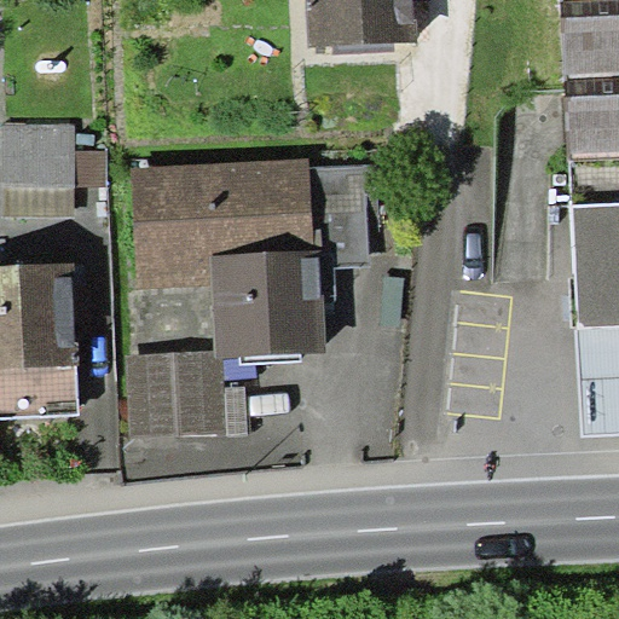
[(416,0),(306,0),(308,47),(334,46),(394,44),(417,42),(416,0)]
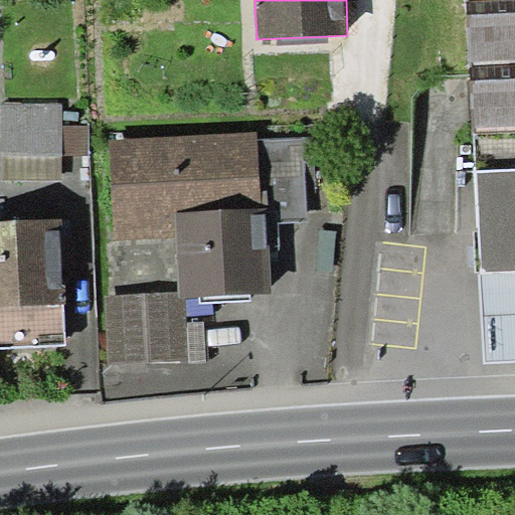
[(514,0),(469,0),(482,273),(514,271),(514,0)]
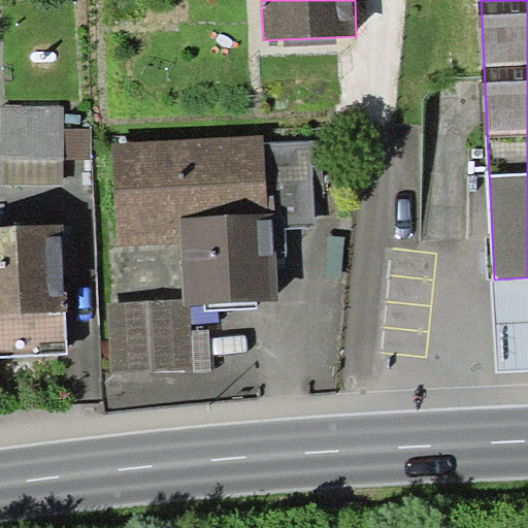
[(336,44),(336,37),(285,39),(285,46),(336,44)]
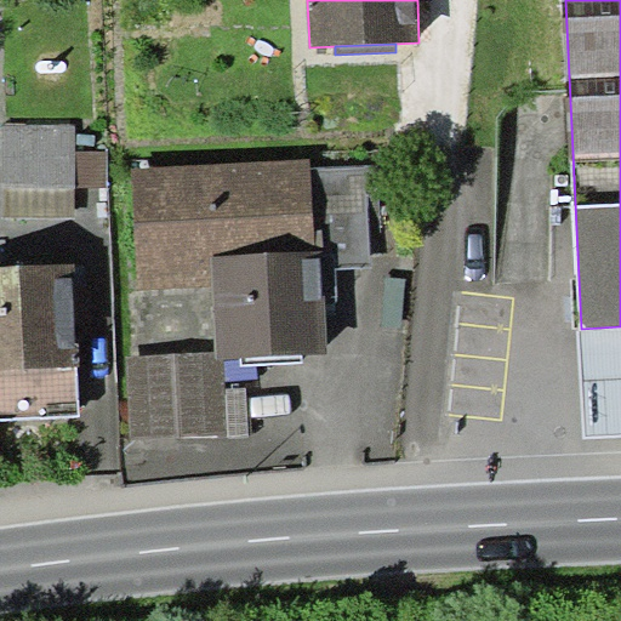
[(5,186),(5,216),(77,217),(77,187),(77,152),(77,125),(3,125),(3,186),(5,186)]
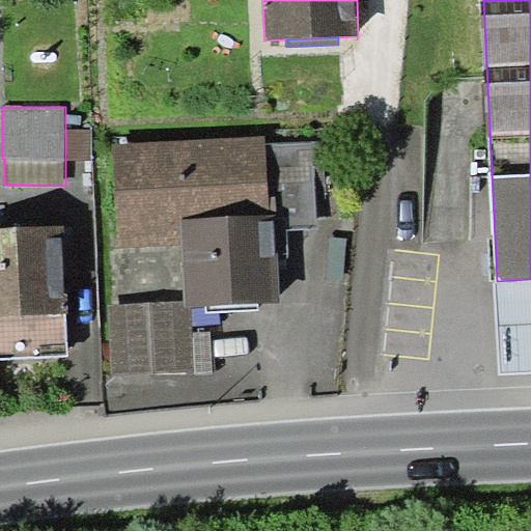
[(91,130),(65,130),(65,160),(91,160),(91,130)]
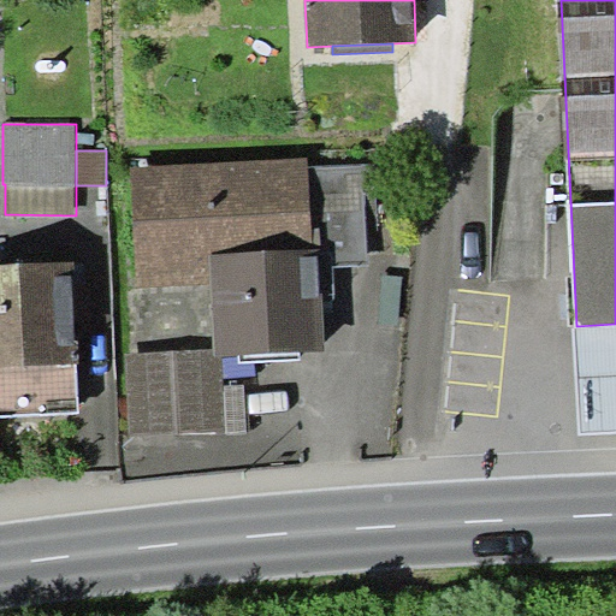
[(298,351),(324,350),(321,294),(319,248),(315,248),(311,166),(309,158),(132,166),(138,286),(212,283),(215,349),(215,355),(223,355),(240,355),(298,351)]
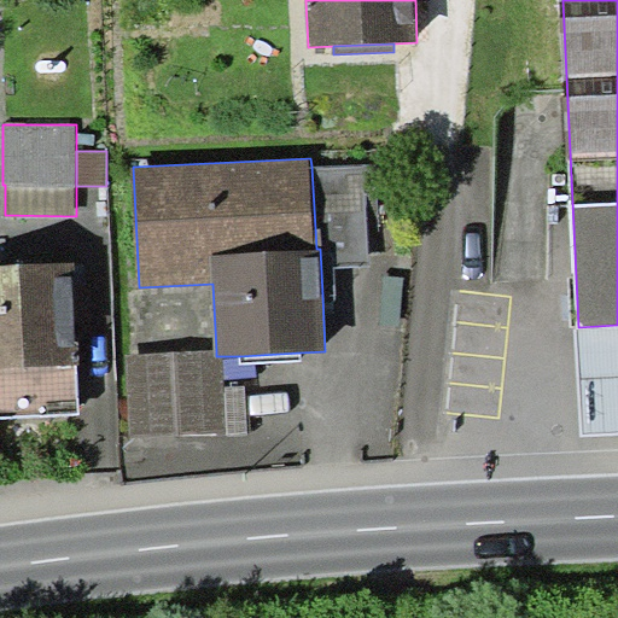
[(375,192),(374,164),(312,167),(316,249),(320,249),(322,295),(334,295),(333,266),(368,264),(365,193),(375,192)]
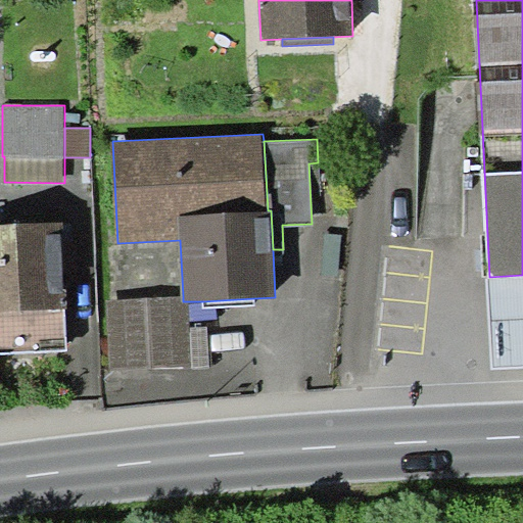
[(0,353),(67,350),(60,221),(0,224),(0,353)]
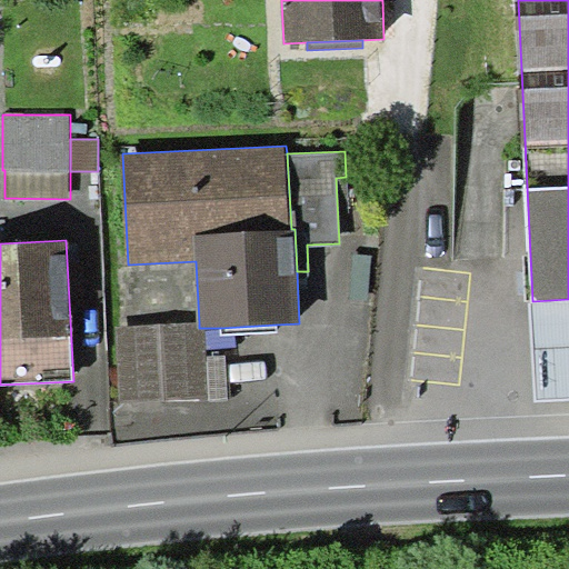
[(568,299),(532,301),(529,301),(536,401),(568,399),(568,299)]
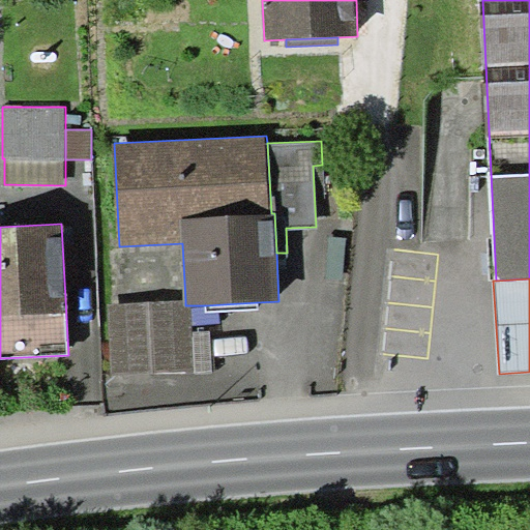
[(193,332),(192,305),(185,305),(185,300),(109,302),(111,374),(194,371),(193,332)]
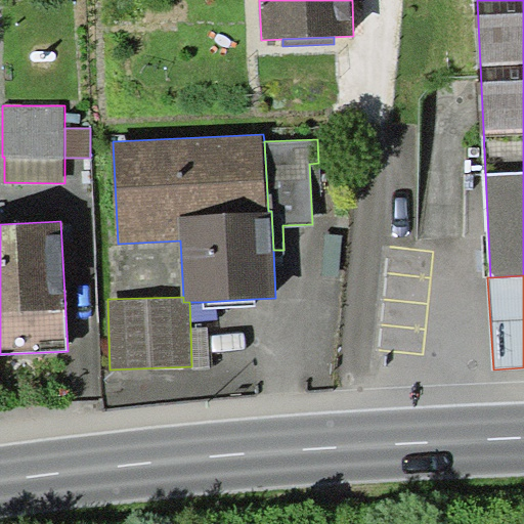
[(254,304),(254,299),(204,302),(204,307),(254,304)]
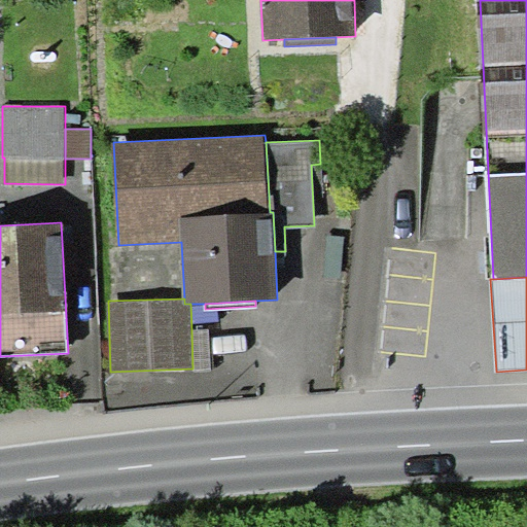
[(208,329),(191,330),(192,369),(209,369),(208,329)]
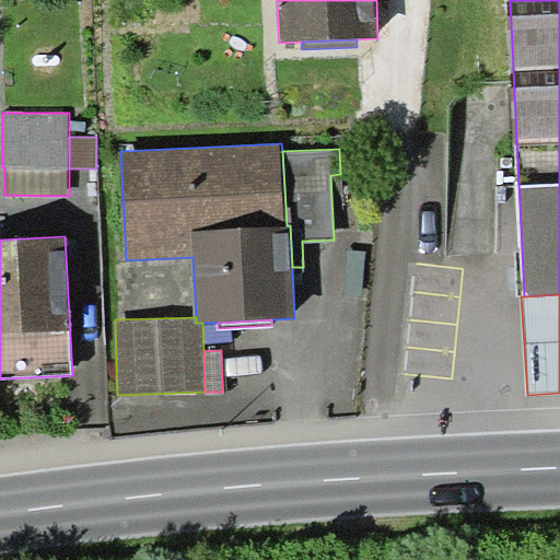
All buildings are outlined.
